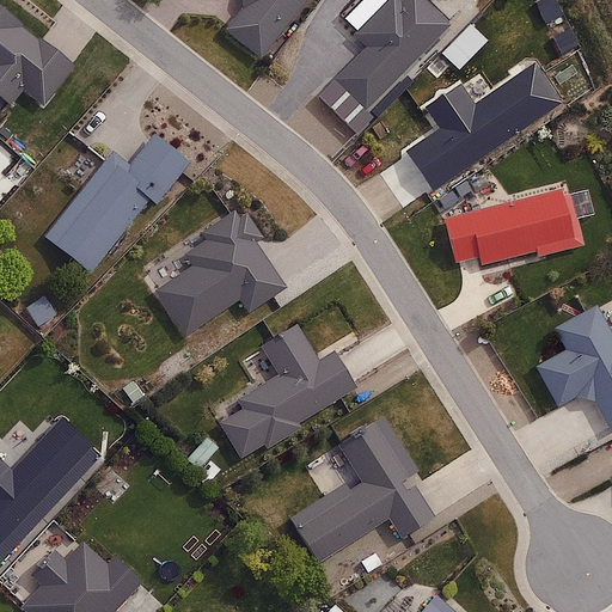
[(248,0),(225,30),(264,59),(307,0),(248,0)]
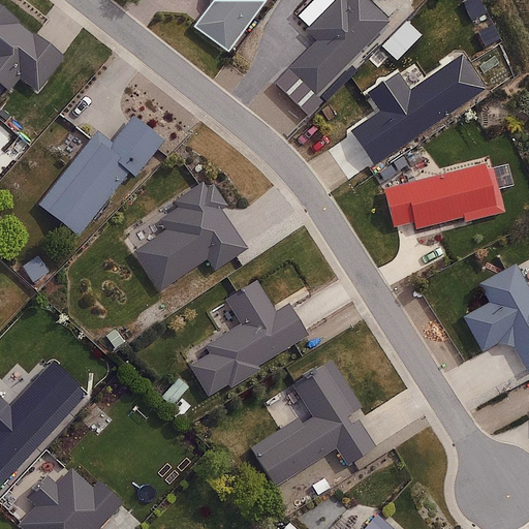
[(319,41),(291,69),(318,96),(393,22),(371,0),(337,0),(308,30),(319,41)]
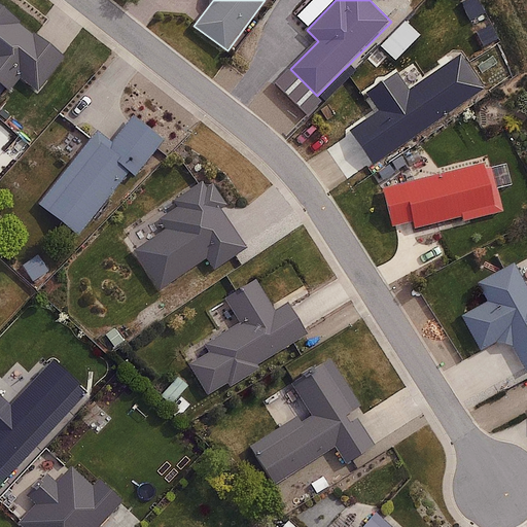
[(0,82),(11,92),(21,78),(39,93),(68,56),(0,2),(0,82)]
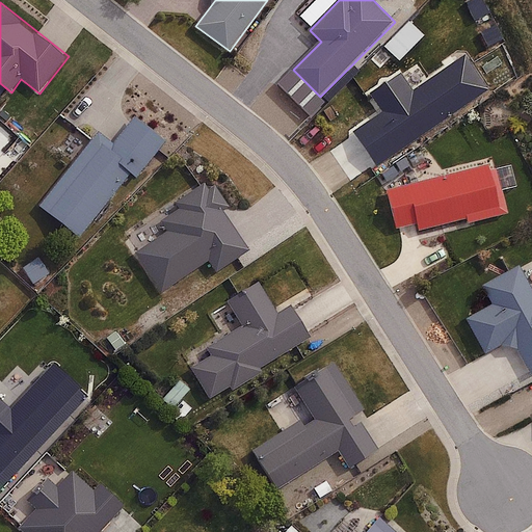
[(383,111),(354,131),(378,165),(489,89),(466,55),(413,91),(400,74),(371,94),(383,111)]
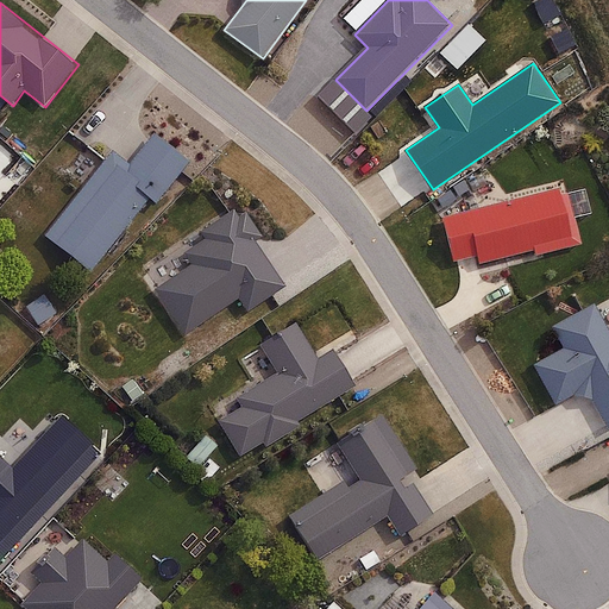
[(113,150),(44,237),(90,272),(150,198),(157,203),(192,161),(154,132),(130,163),(113,150)]
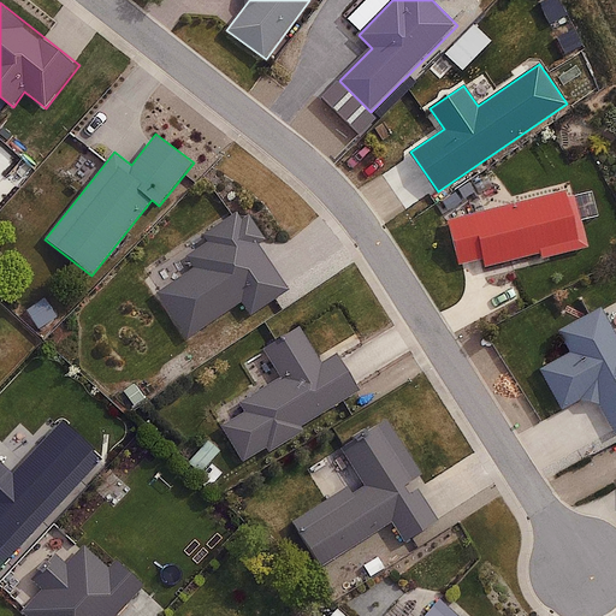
[(569,191),(448,220),(460,271),(581,241),(569,191)]
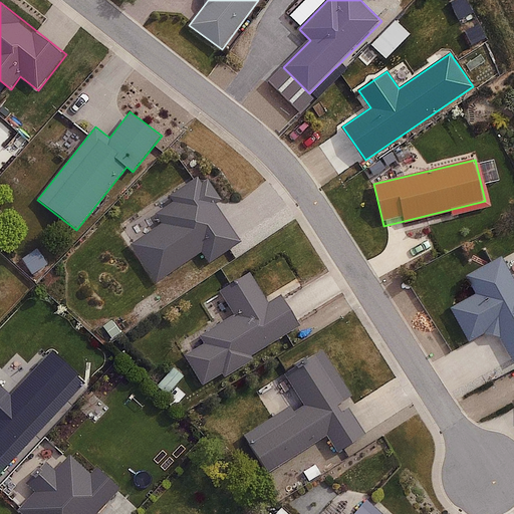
[(167,218),(130,242),(155,281),(200,252),(208,264),(243,242),(201,177),(159,205),(167,218)]
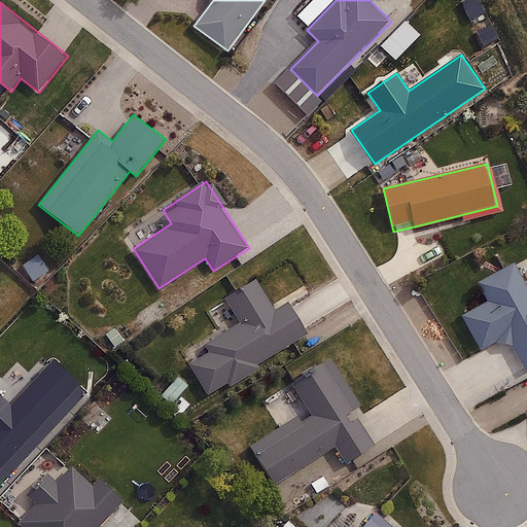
[(488,303),(461,317),(480,350),(496,341),(513,345),(526,371),(526,370),(526,283),(515,260),(477,282),(488,303)]
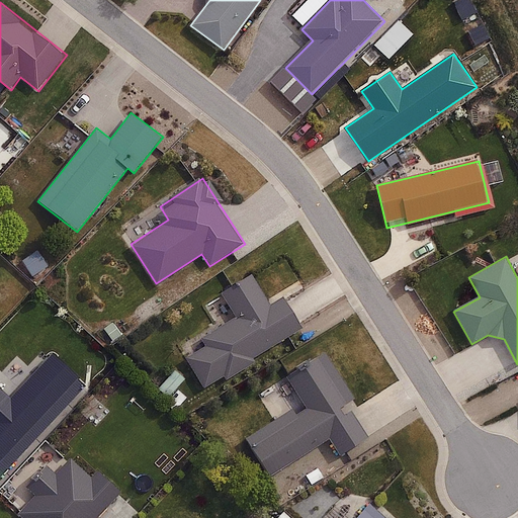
[(237,319),(184,349),(205,385),(304,329),(284,294),(270,303),(254,274),(222,293),(237,319)]
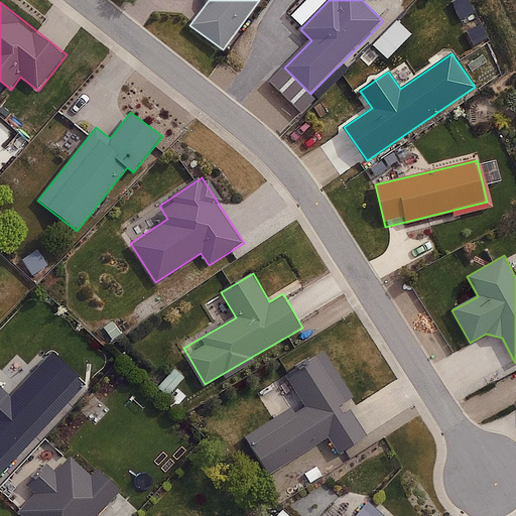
[(0,476),(86,379),(52,350),(11,396),(0,385),(0,476)]
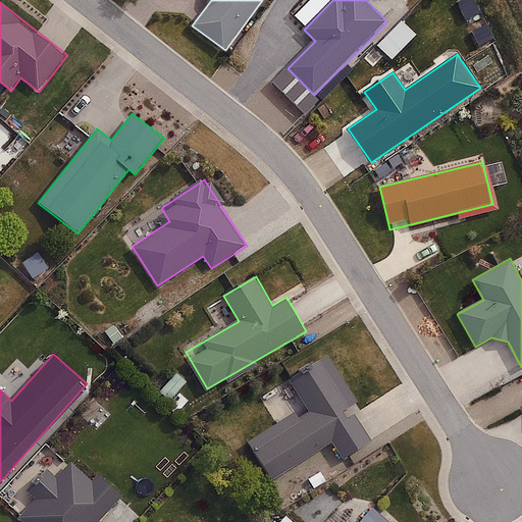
[(307,411),(251,445),(271,479),(333,442),(344,459),(376,439),(328,358),(289,381),(307,411)]
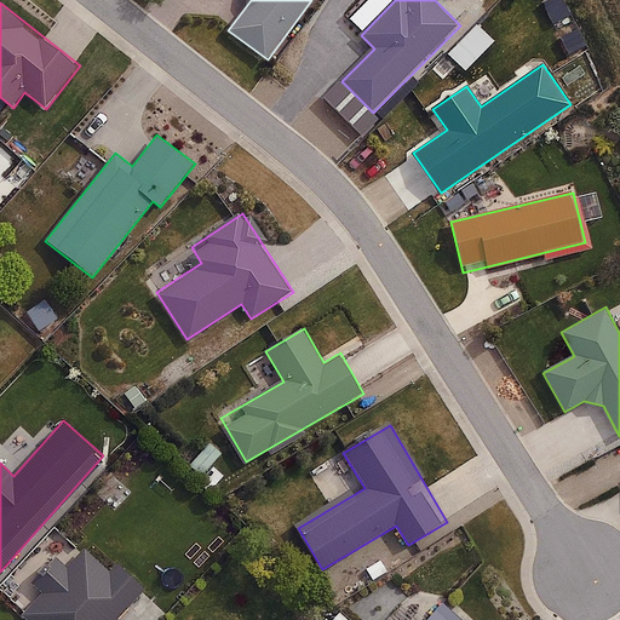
[(49,600),(29,619),(112,619),(141,590),(89,541),(67,567),(56,556),(30,583),(49,600)]
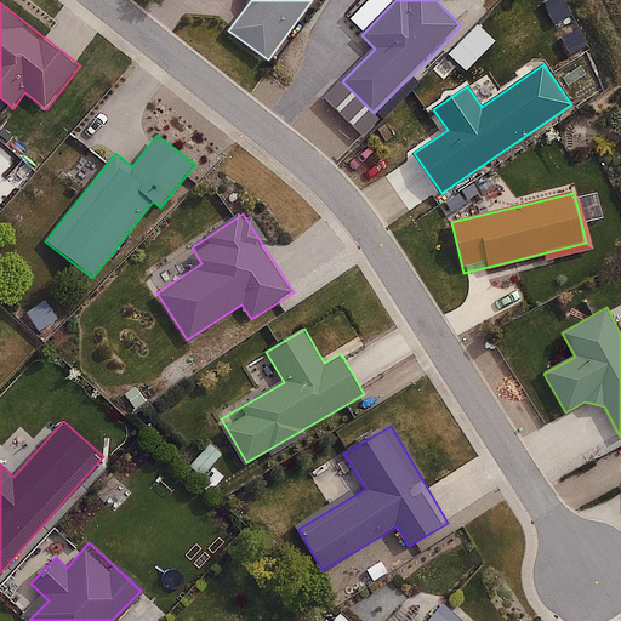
[(465,620),(443,602),(426,620),(465,620)]
